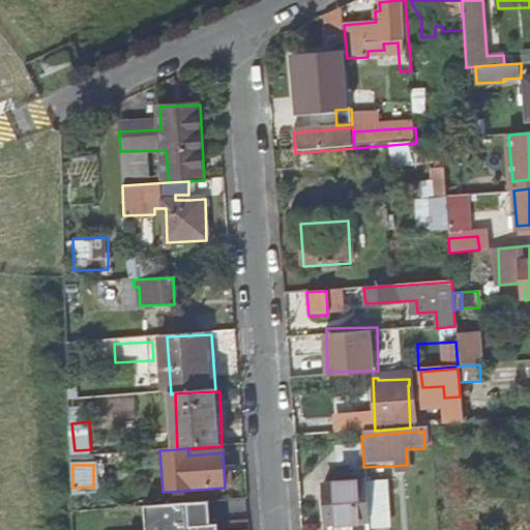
[(407,475),(407,465),(392,466),(393,476),(407,475)]
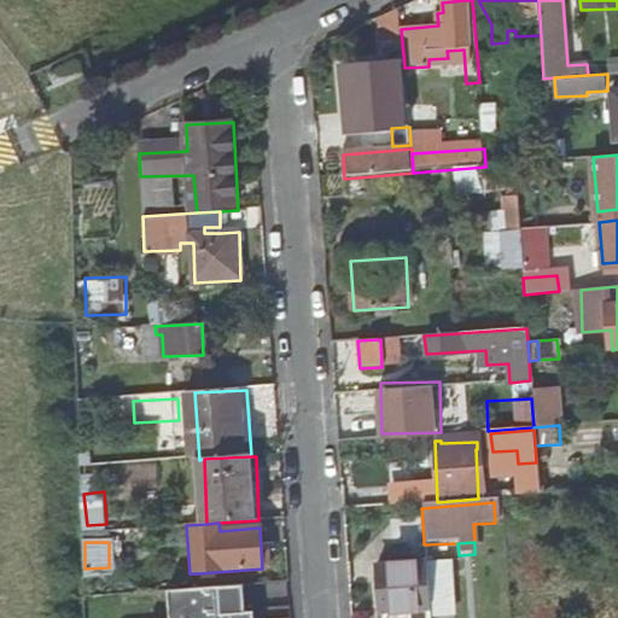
[(429,611),(425,563),(374,565),(377,613),(429,611)]
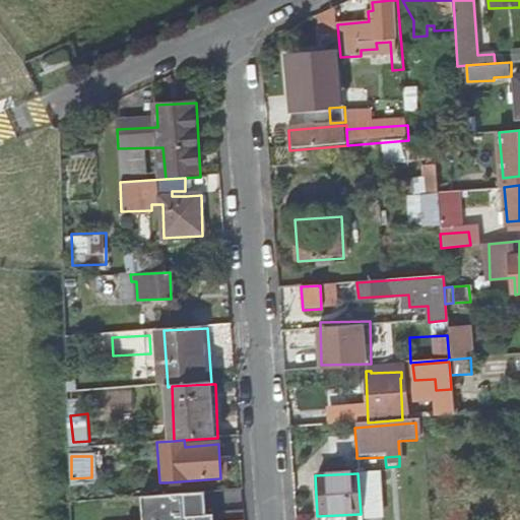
[(361,514),(361,519),(365,519),(385,519),(383,473),(358,475),(361,514)]
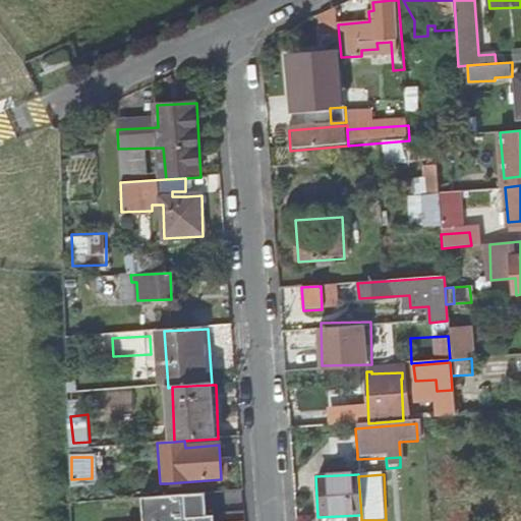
[(181,490),(180,482),(167,483),(167,490),(181,490)]
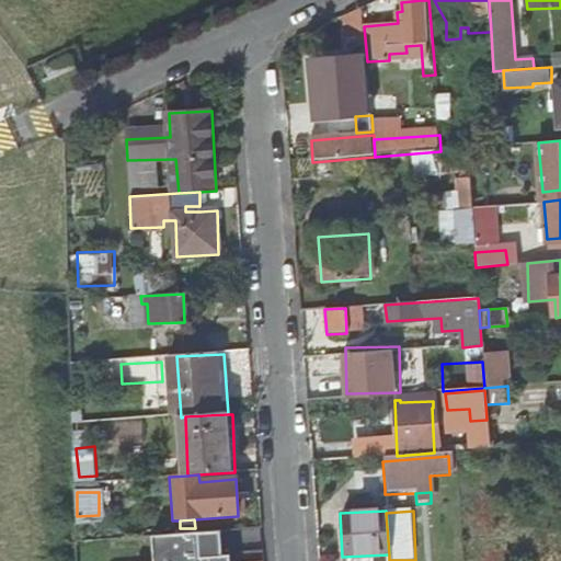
[(221,560),(220,531),(150,537),(151,560),(221,560)]
